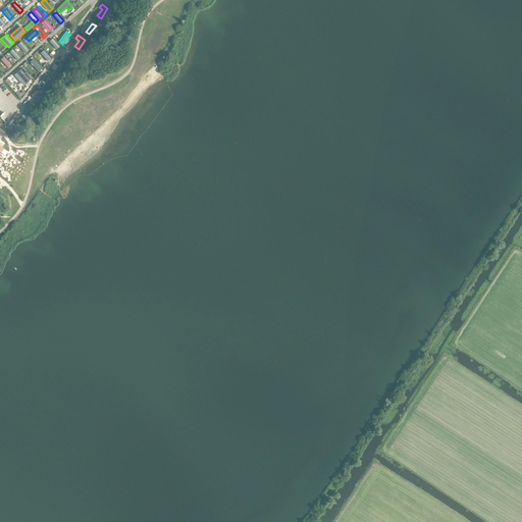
[(60,47),(53,39),(49,41),(57,50),(60,47)]
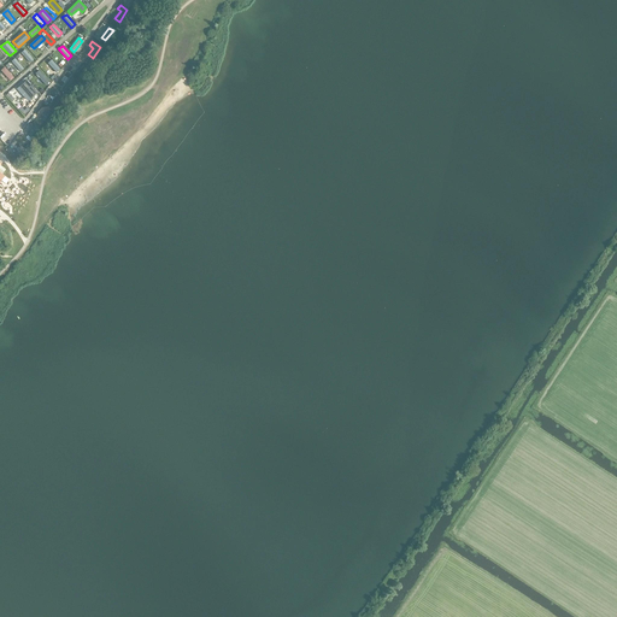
[(34,59),(24,50),(21,53),(30,63),(34,59)]
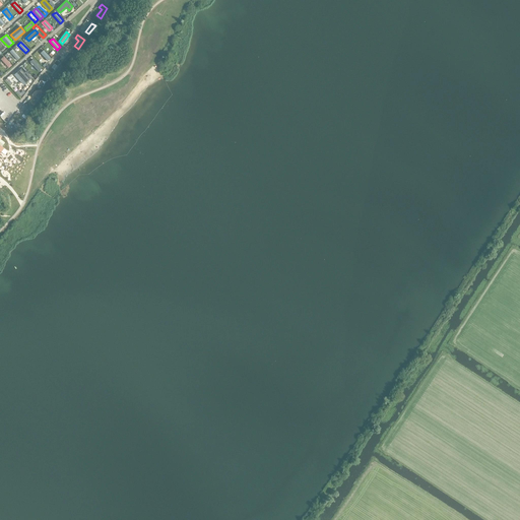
[(45,44),(42,48),(49,54),(52,51),(45,44)]
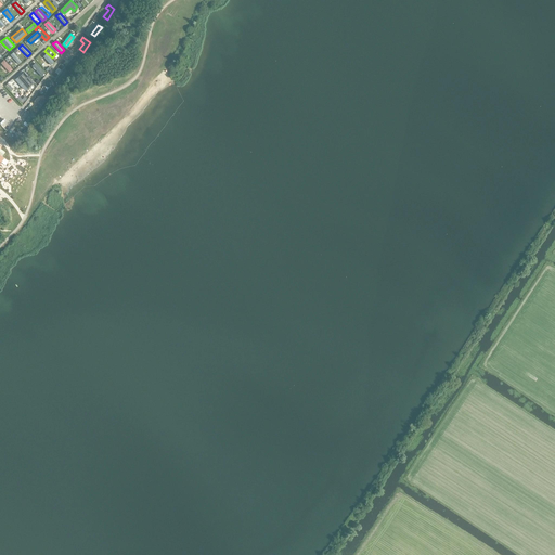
[(17,49),(14,51),(20,59),(23,56),(17,49)]
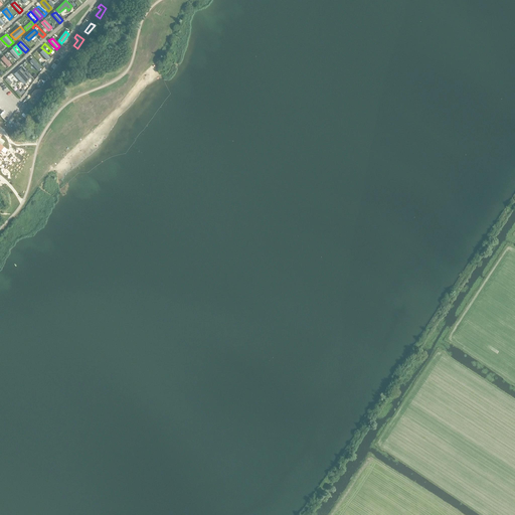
[(20,57),(13,48),(10,51),(17,59),(20,57)]
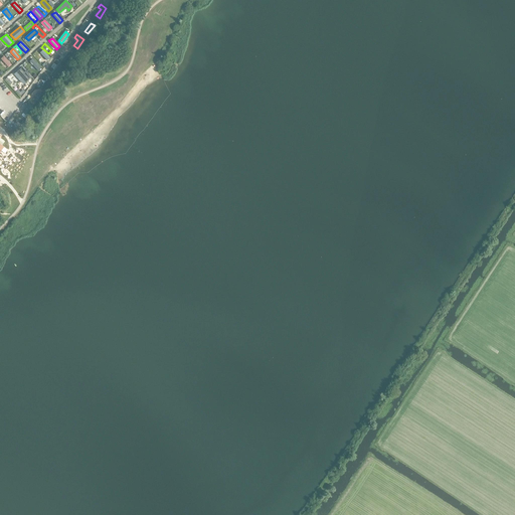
[(50,57),(43,49),(40,52),(47,60),(50,57)]
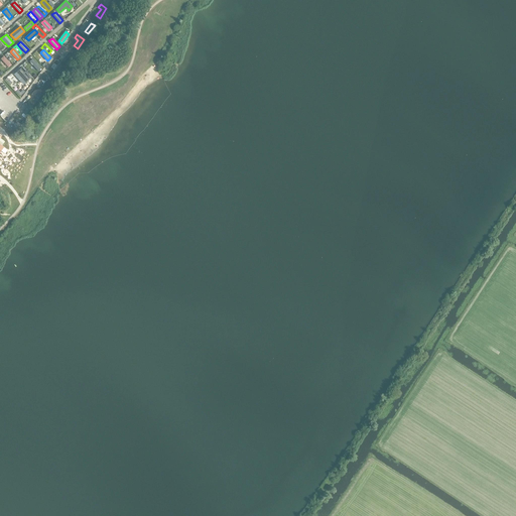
[(70,51),(61,61),(66,63),(73,54),(70,51)]
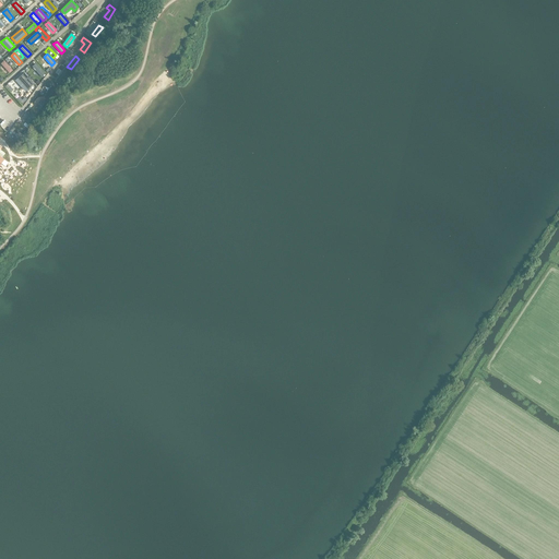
[(45,71),(49,68),(42,59),(37,62),(45,71)]
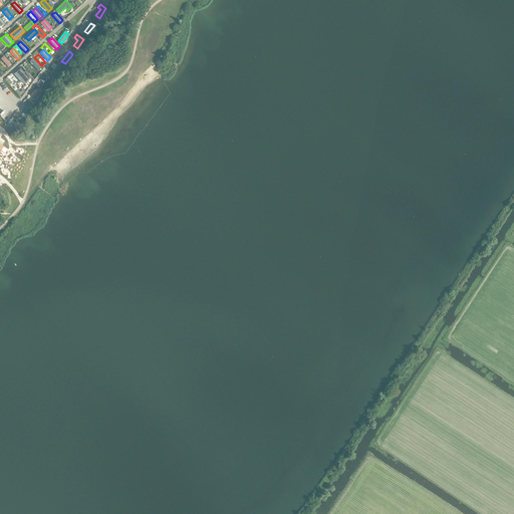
[(12,64),(4,55),(1,58),(9,67),(12,64)]
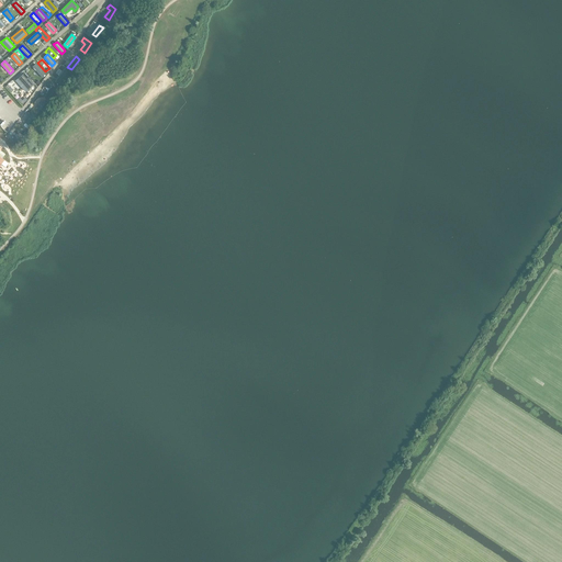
[(45,75),(36,64),(33,66),(42,77),(45,75)]
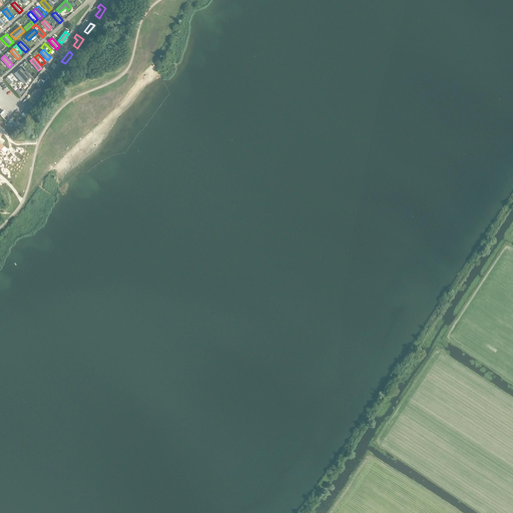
[(26,65),(35,75),(38,72),(29,63),(26,65)]
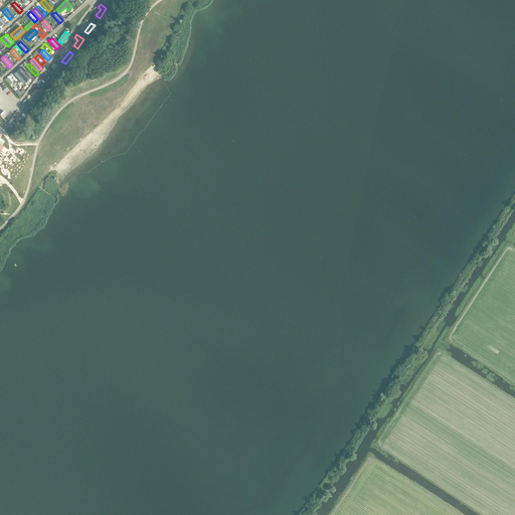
[(55,76),(63,66),(59,63),(52,74),(55,76)]
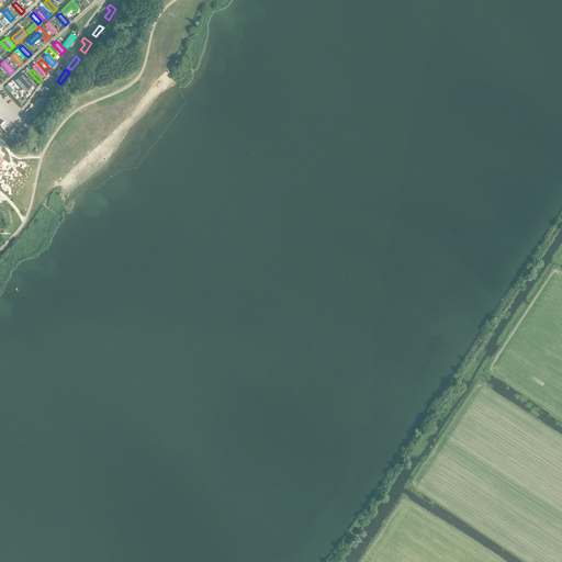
[(29,89),(34,83),(25,74),(19,79),(29,89)]
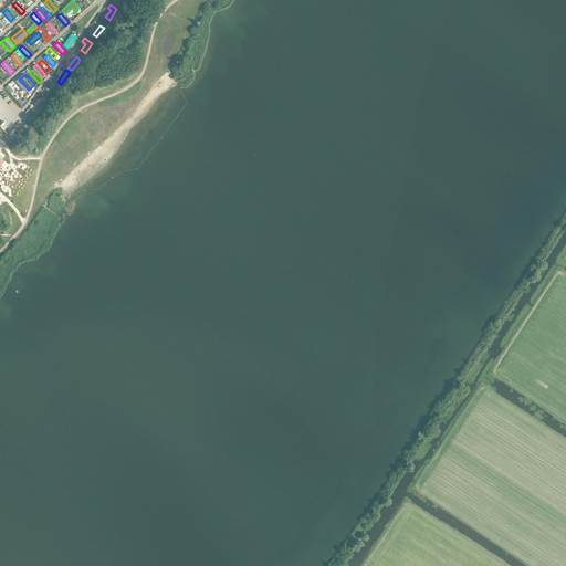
[(56,90),(53,86),(45,97),(49,101),(56,90)]
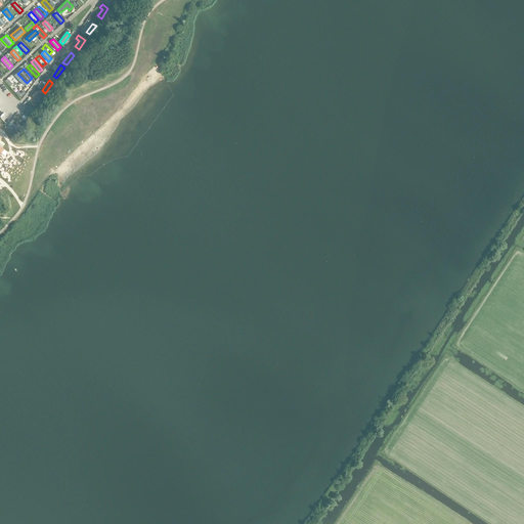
[(44,96),(40,93),(33,101),(37,104),(44,96)]
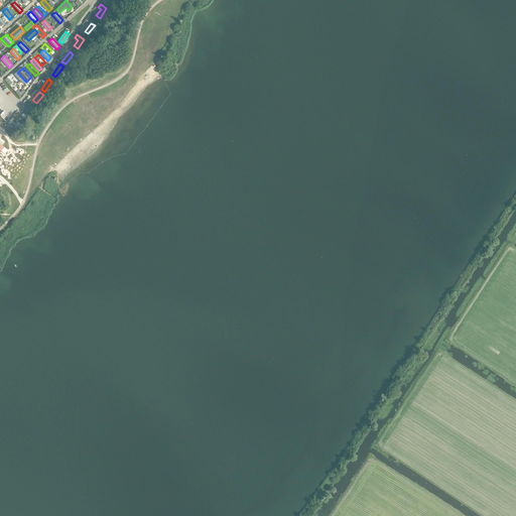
[(20,112),(26,103),(23,101),(18,110),(20,112)]
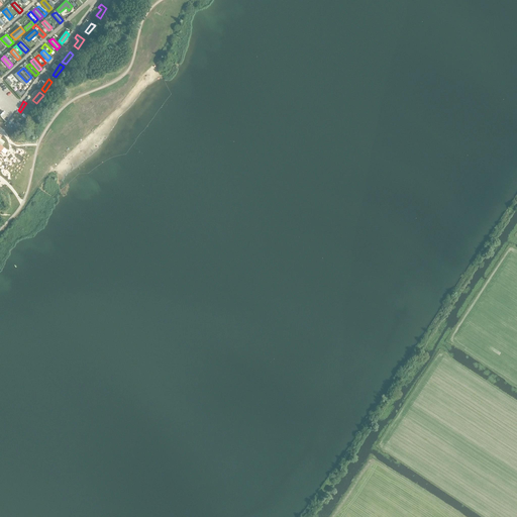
[(27,115),(33,106),(29,104),(23,112),(27,115)]
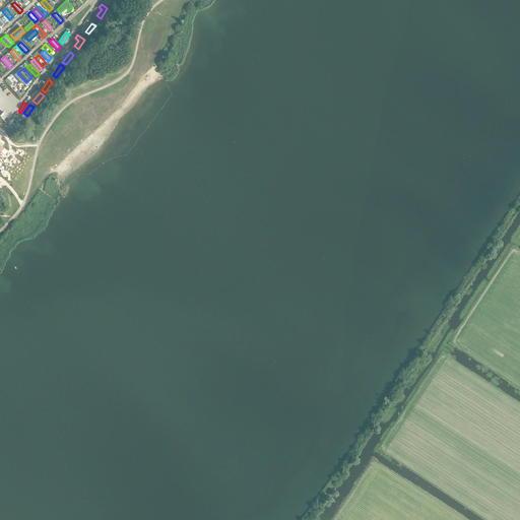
[(14,125),(20,117),(15,114),(9,122),(14,125)]
